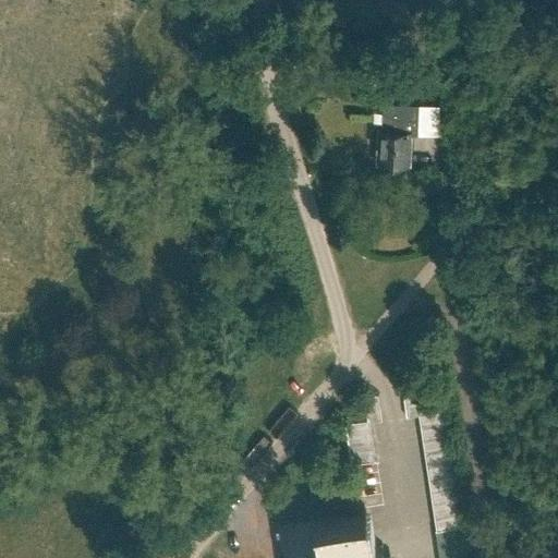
[(416,132),(419,104),(397,102),(396,111),(383,110),(383,130),(379,130),(378,161),(409,162),(411,132),(416,132)]
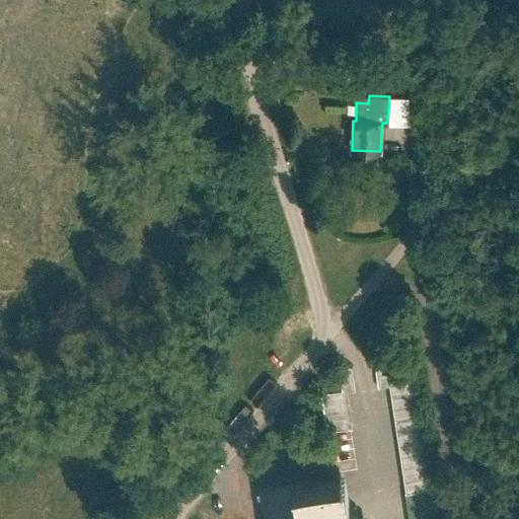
[(378,387),(389,386),(413,382),(409,359),(375,365),(378,387)]
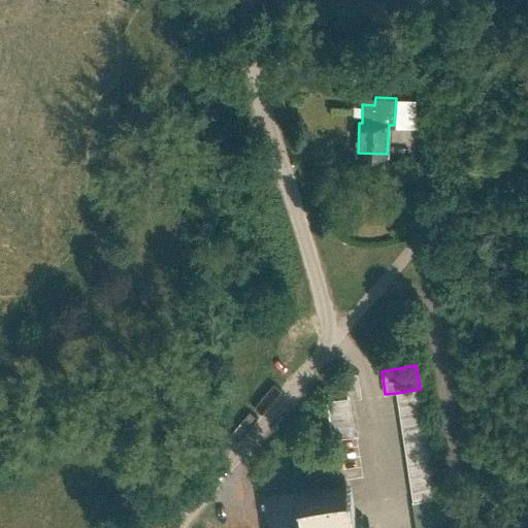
[(350,398),(350,399),(362,397),(358,374),(357,374),(344,376),(348,398),(350,398)]
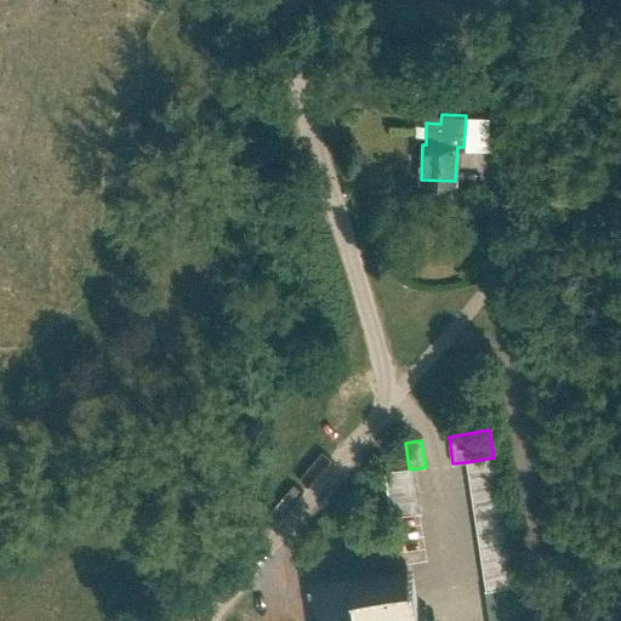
[(468,477),(496,472),(494,457),(466,462),(468,477)]
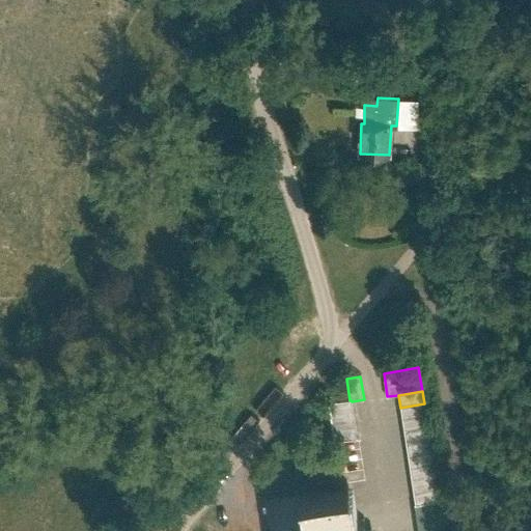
[(354,415),(352,401),(352,400),(350,400),(328,404),(330,418),(354,415)]
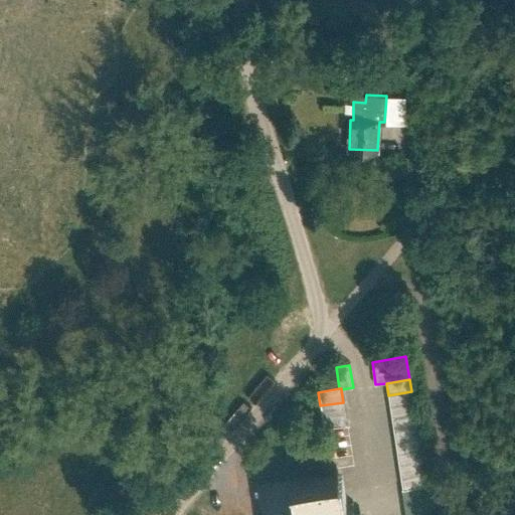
[(390,406),(412,403),(411,391),(388,395),(390,406)]
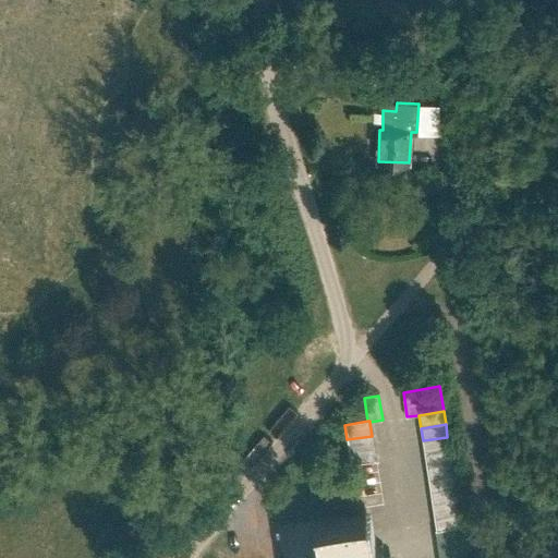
[(349,452),(374,448),(372,436),(347,439),(349,452)]
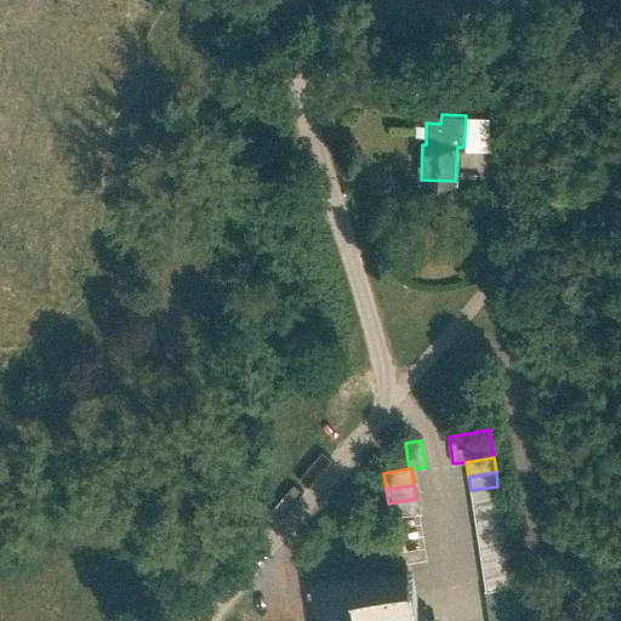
[(473,505),(500,501),(497,486),(471,490),(473,505)]
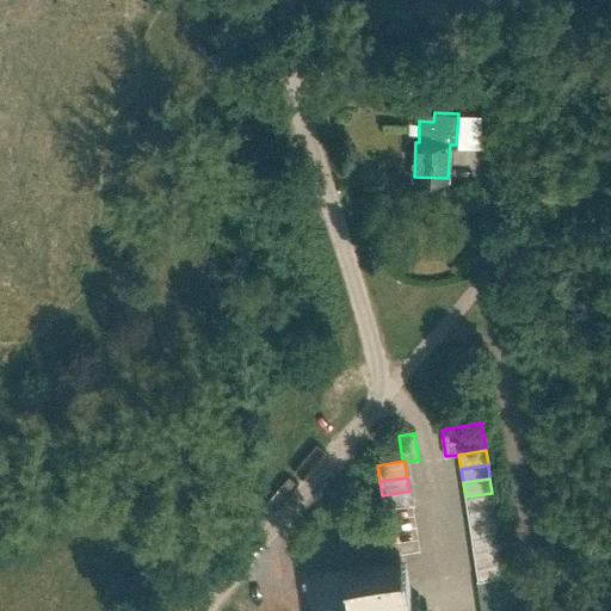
[(409,491),(382,495),(384,508),(412,505),(409,491)]
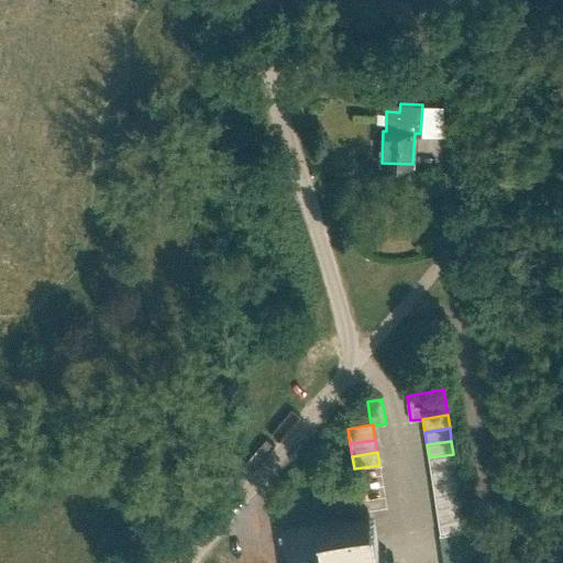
[(430,471),(455,467),(453,454),(429,457),(430,471)]
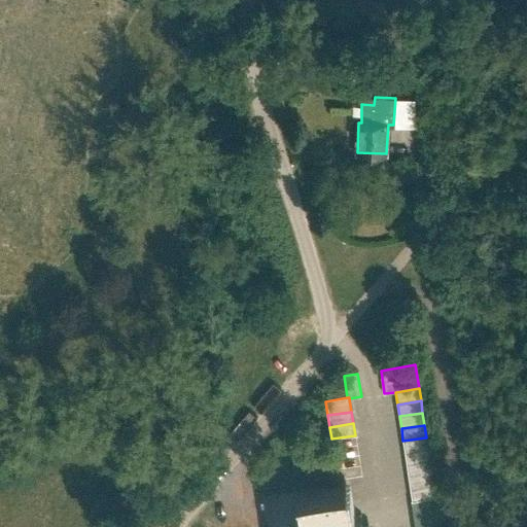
[(405,453),(428,449),(426,437),(402,441),(405,453)]
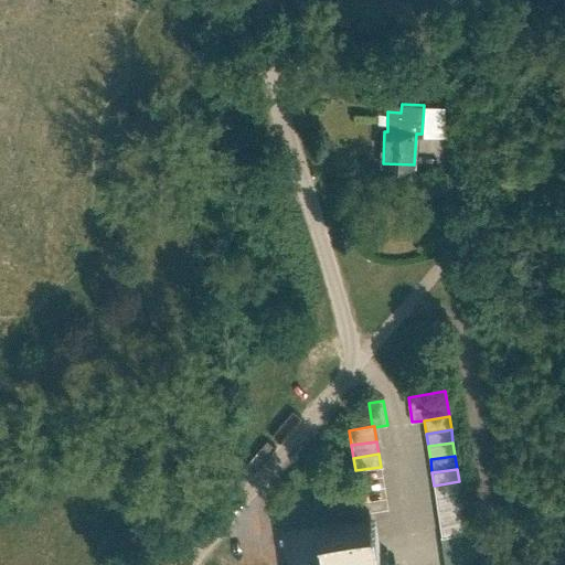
[(436,498),(461,494),(459,481),(434,486),(436,498)]
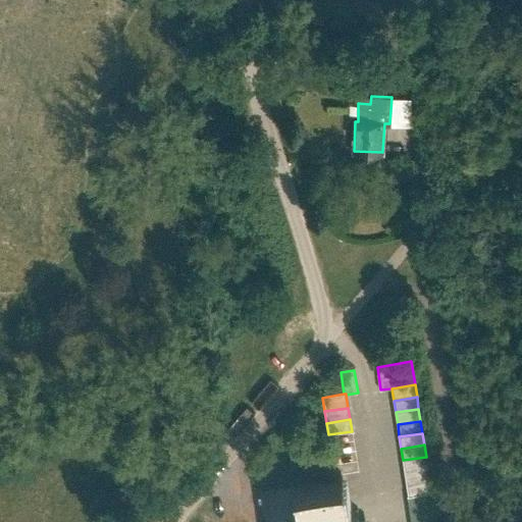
[(405,472),(427,469),(426,457),(403,460),(405,472)]
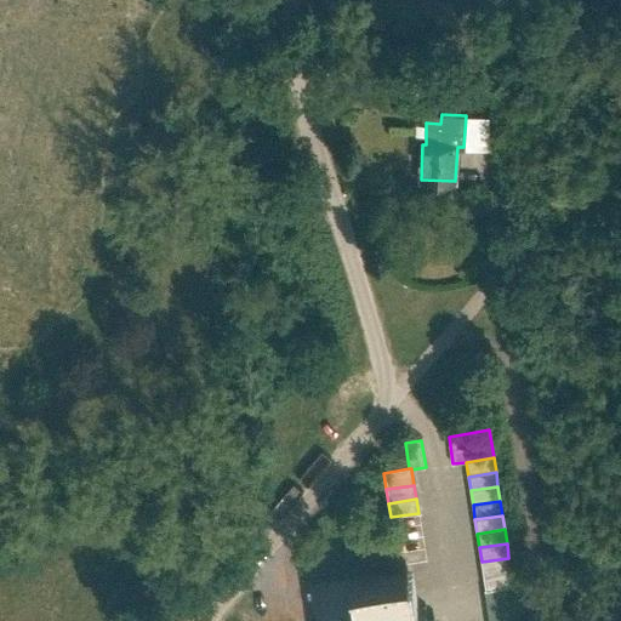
[(484,576),(511,571),(508,558),(482,562),(484,576)]
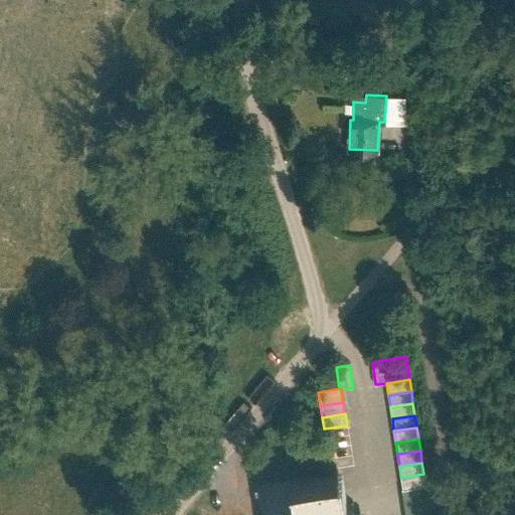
[(365,514),(365,511),(349,514),(342,470),(331,472),(290,478),(290,480),(295,514),(365,514)]
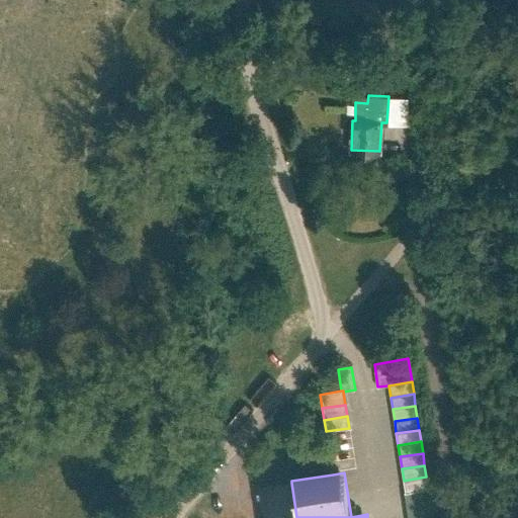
[(405,493),(428,490),(426,477),(404,481),(405,493)]
